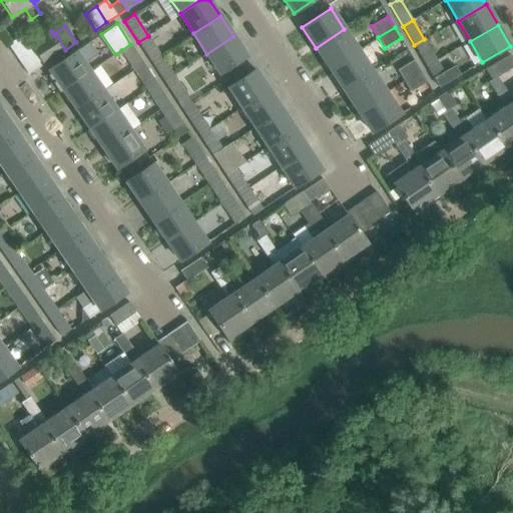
[(344,29),(316,48),(330,69),(358,50),(344,29)]
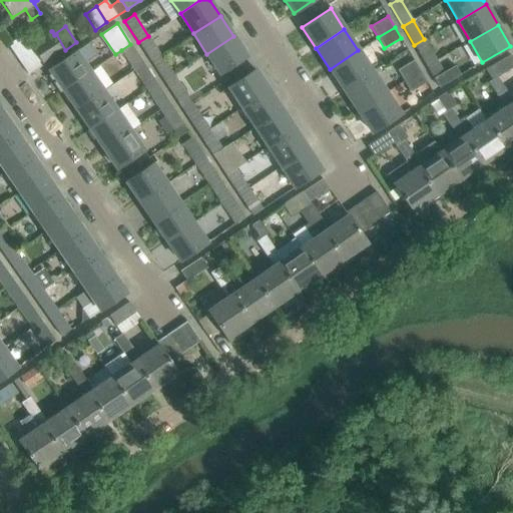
[(8,45),(15,56),(28,75),(65,50),(56,34),(54,35),(51,31),(31,45),(24,34),(8,45)]
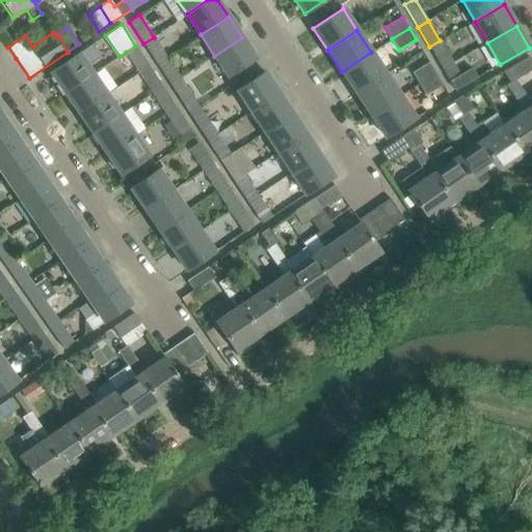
[(154,37),(143,44),(156,63),(166,57),(154,37)]
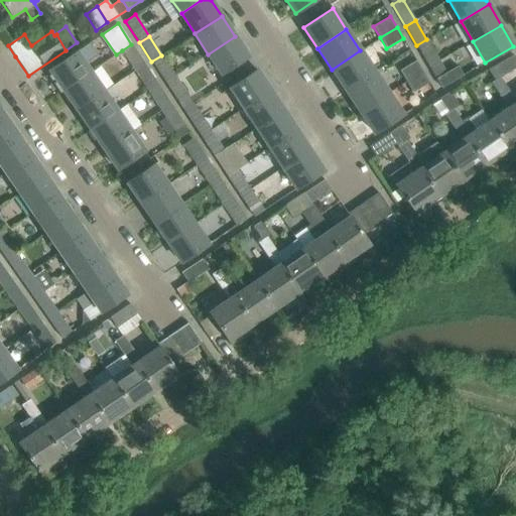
[(235,36),(208,54),(221,75),(230,69),(235,76),(247,68),(242,60),(248,56),(235,36)]
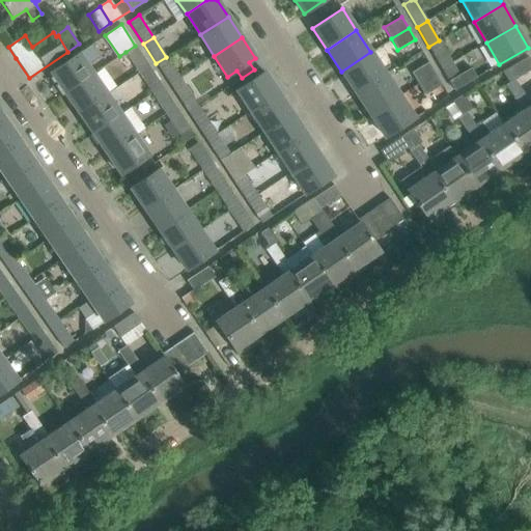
[(439,40),(428,47),(441,68),(452,62),(439,40)]
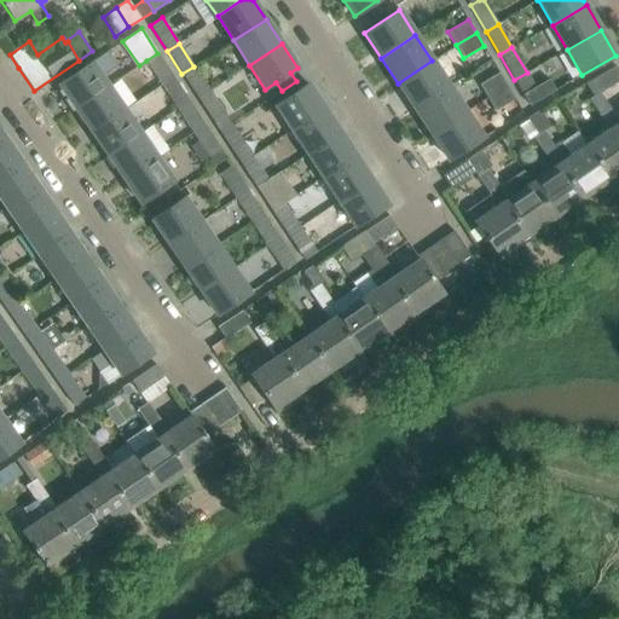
[(486,50),(478,56),(484,64),(491,59),(486,50)]
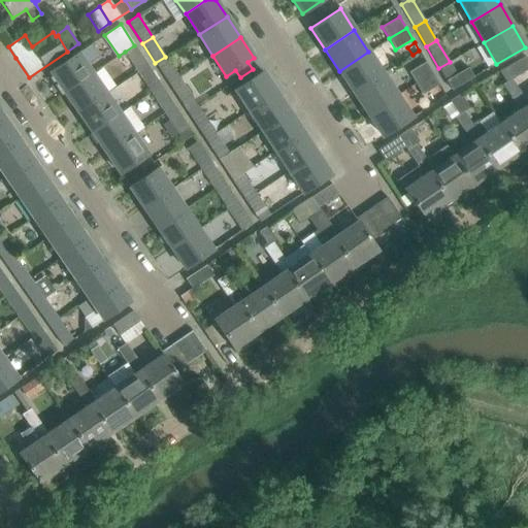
[(51,71),(65,92),(92,73),(87,65),(99,56),(91,44),(78,54),(77,53),(51,71)]
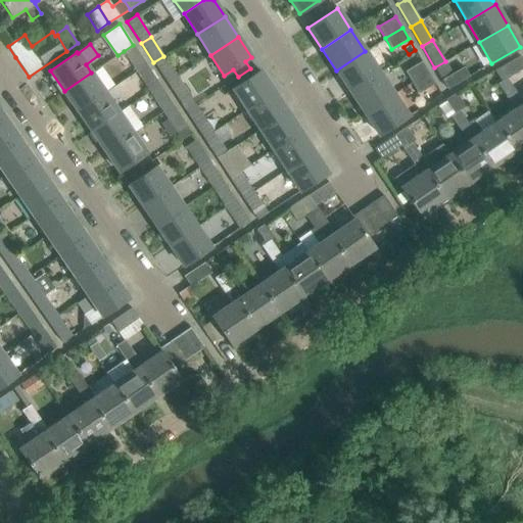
[(133,45),(124,51),(136,72),(146,64),(133,45)]
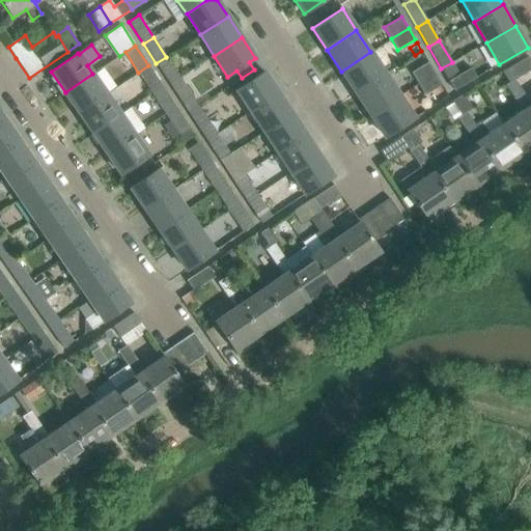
[(370,52),(341,72),(356,93),(385,74),(370,52)]
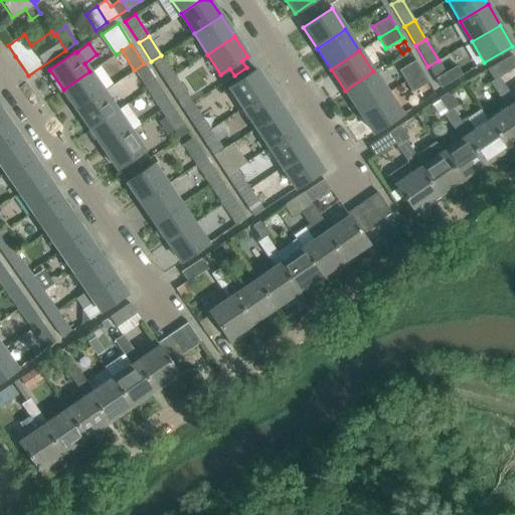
[(514,66),(514,58),(512,54),(487,69),(494,79),(514,66)]
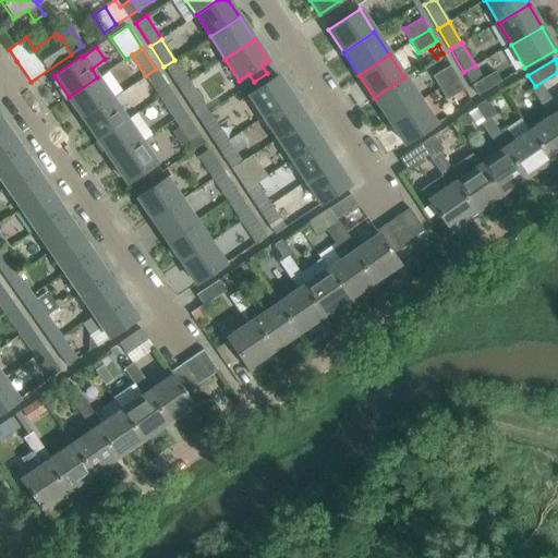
[(174,60),(164,67),(178,88),(189,82),(174,60)]
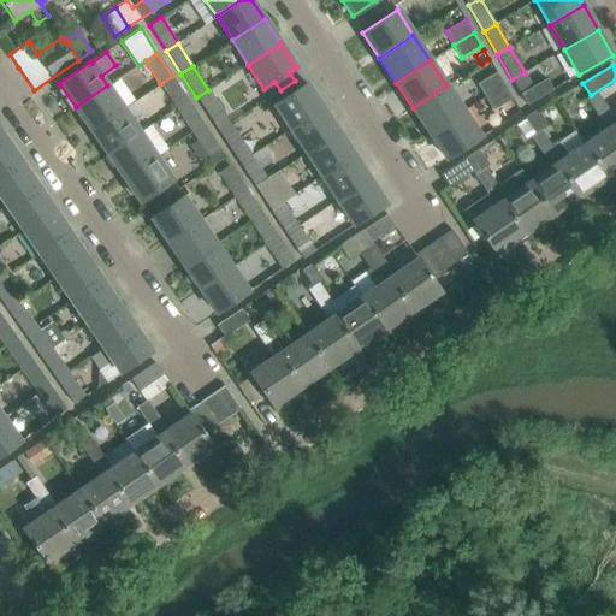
[(497,72),(477,84),(485,98),(504,86),(497,72)]
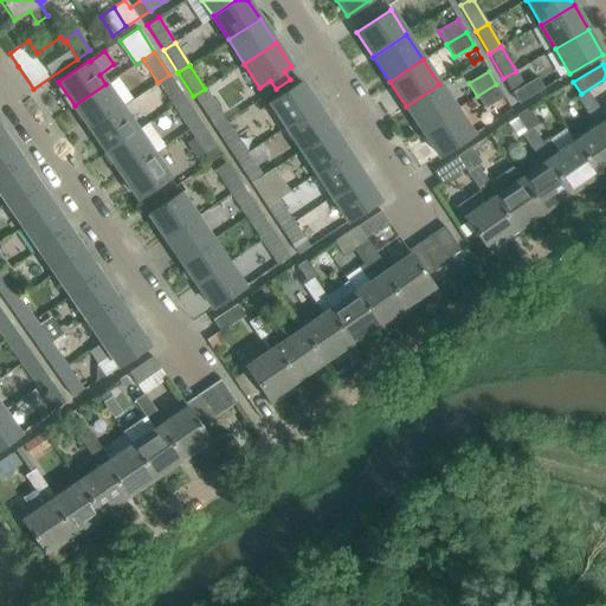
[(516,71),(503,78),(519,103),(543,89),(536,78),(524,85),(516,71)]
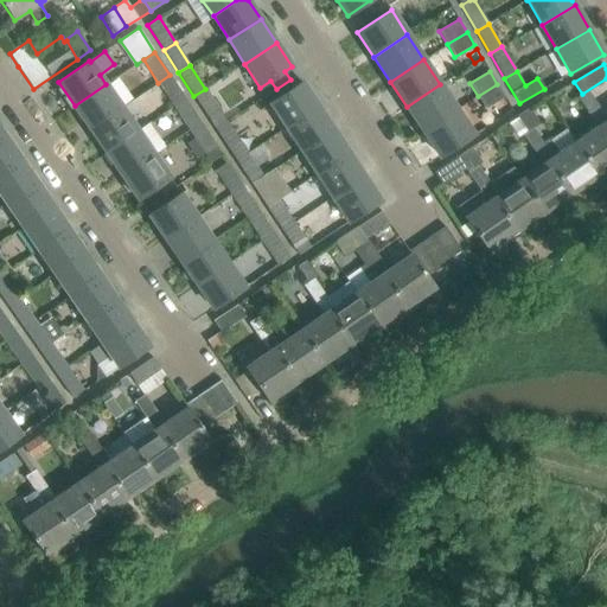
[(170,75),(158,83),(173,106),(185,98),(170,75)]
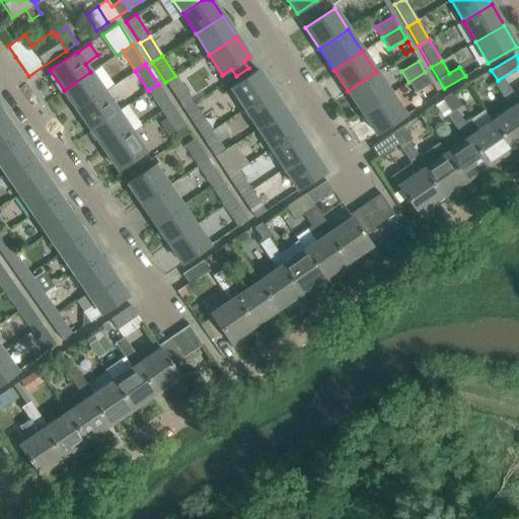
[(231,88),(242,105),(244,108),(272,90),(258,70),(231,88)]
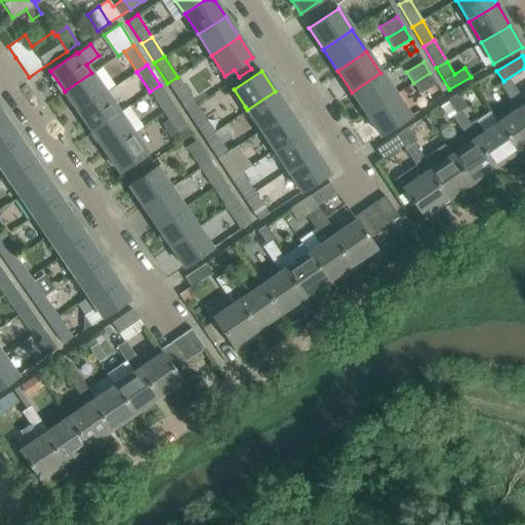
[(91,73),(65,91),(78,112),(106,93),(91,73)]
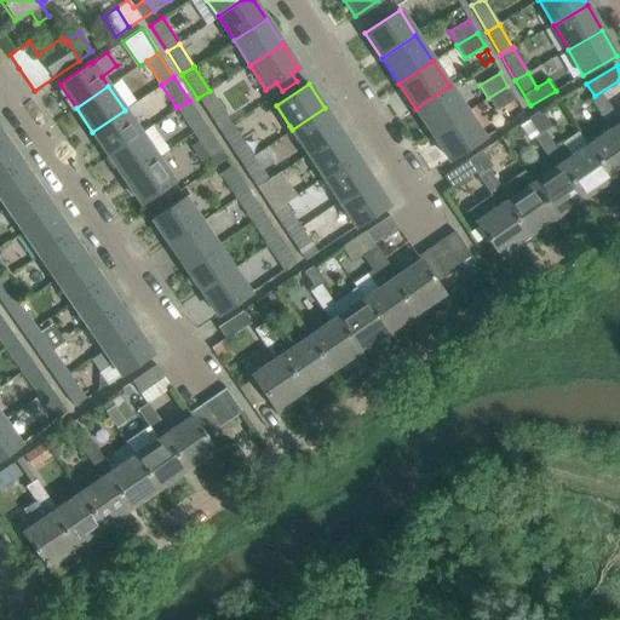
[(449,86),(415,109),(432,135),(466,113),(449,86)]
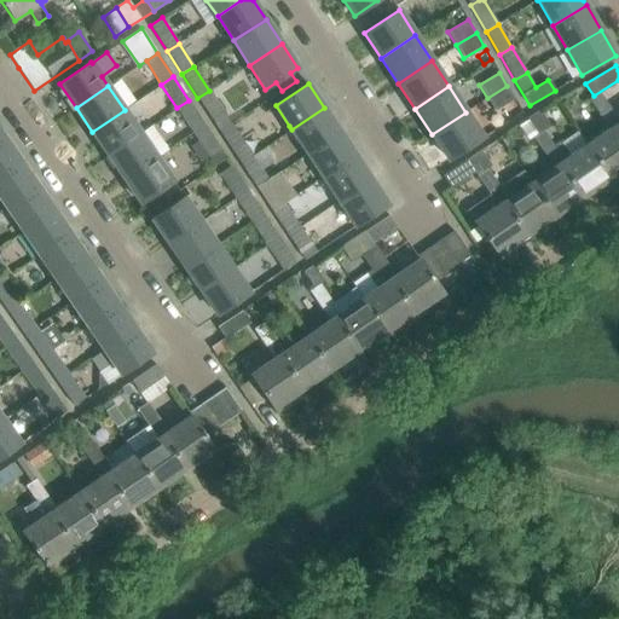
[(507,86),(487,98),(495,111),(514,99),(507,86)]
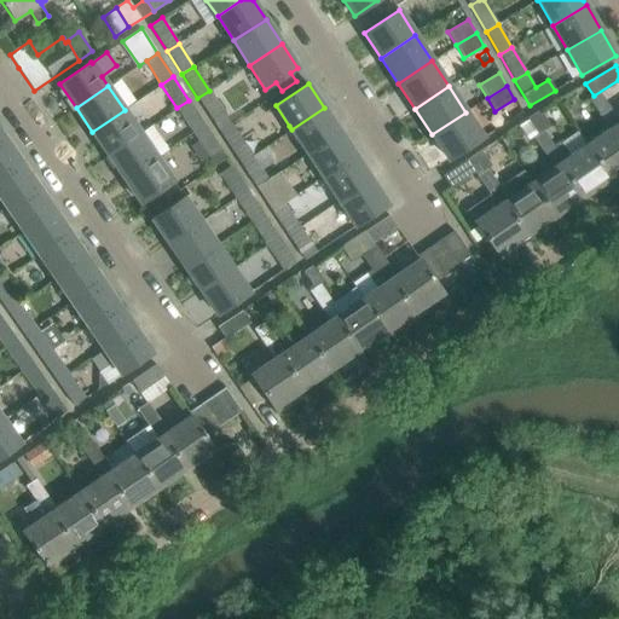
[(209,91),(197,98),(214,123),(225,115),(209,91)]
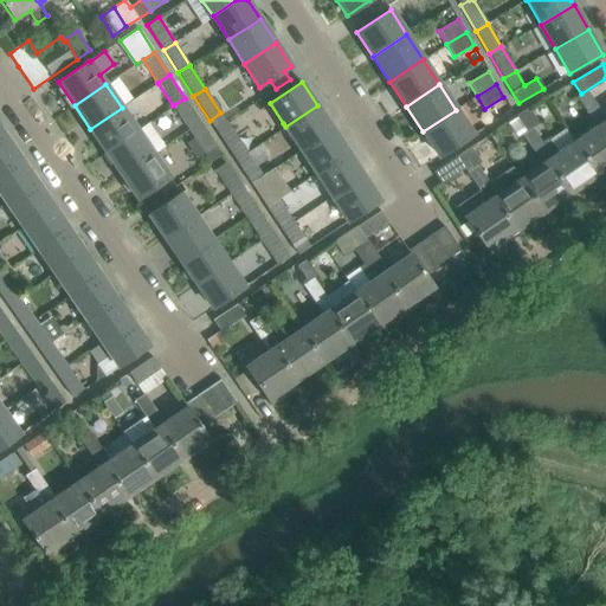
[(577,97),(586,111),(597,104),(587,90),(577,97)]
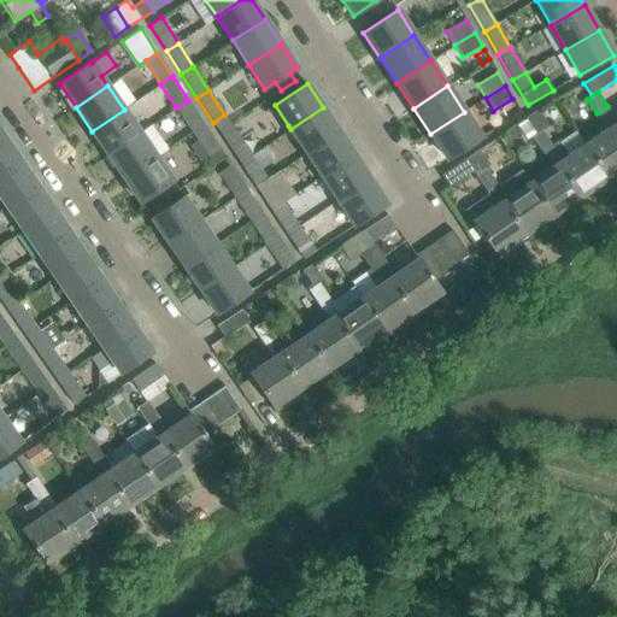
[(188,100),(176,107),(192,131),(204,123),(188,100)]
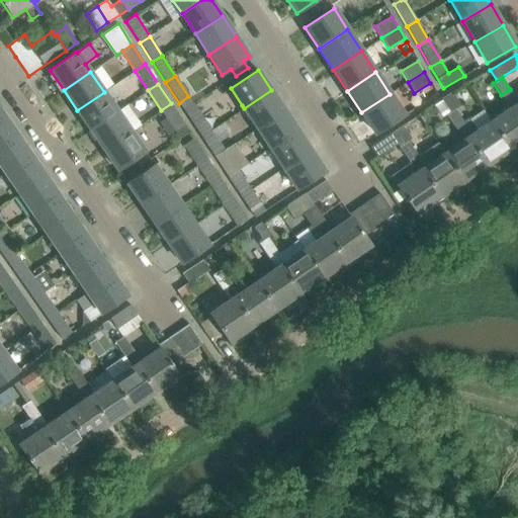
[(517,101),(510,89),(501,95),(510,107),(514,104),(517,110),(517,101)]
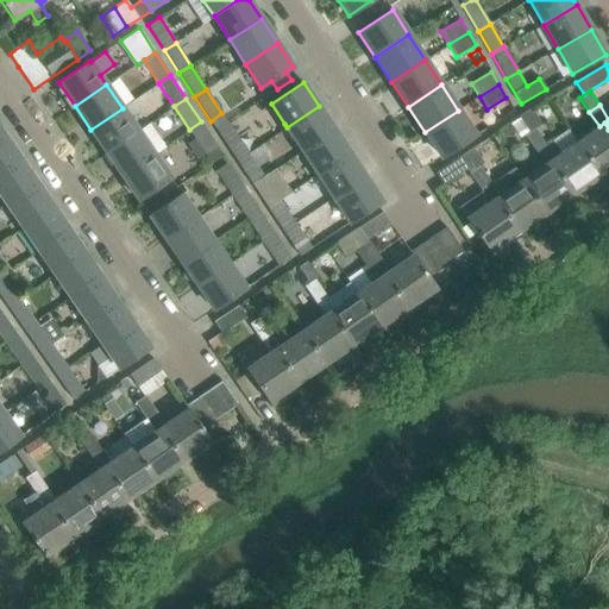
[(319,106),(287,127),(302,151),(334,130),(319,106)]
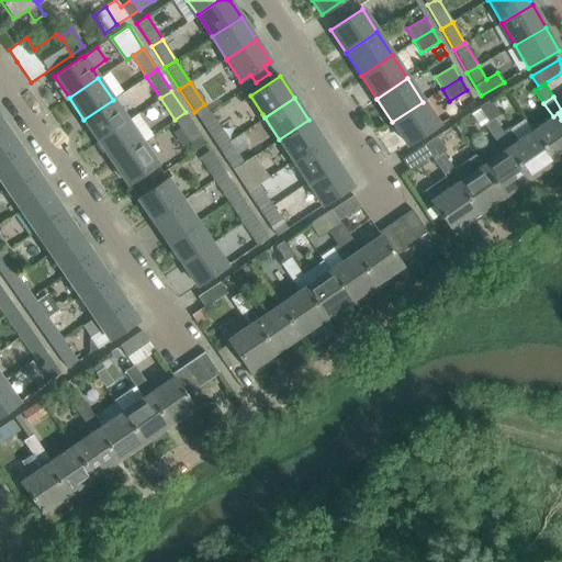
[(113,100),(83,120),(99,142),(128,121),(113,100)]
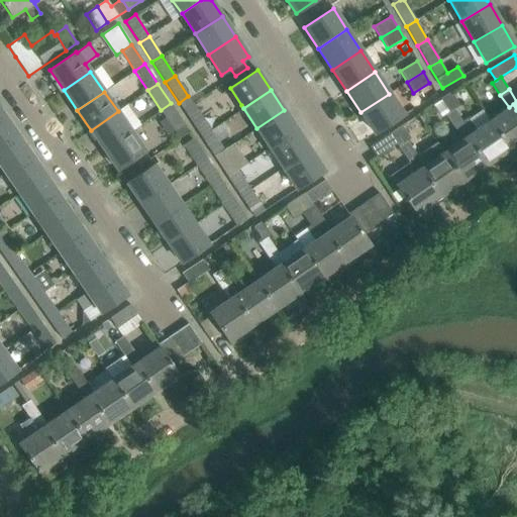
[(445,96),(440,99),(449,112),(454,109),(459,106),(450,93),(445,96)]
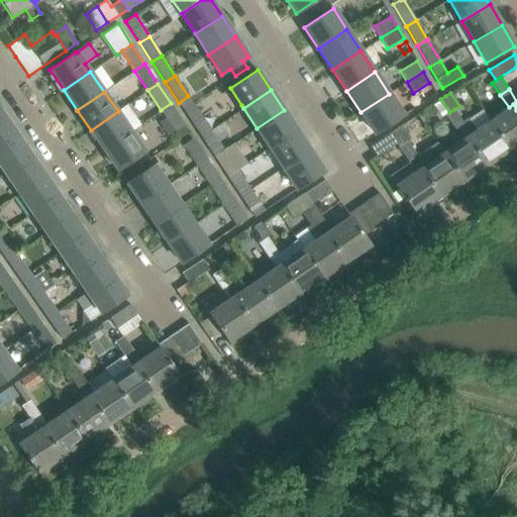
[(389,94),(360,112),(375,133),(403,115),(389,94)]
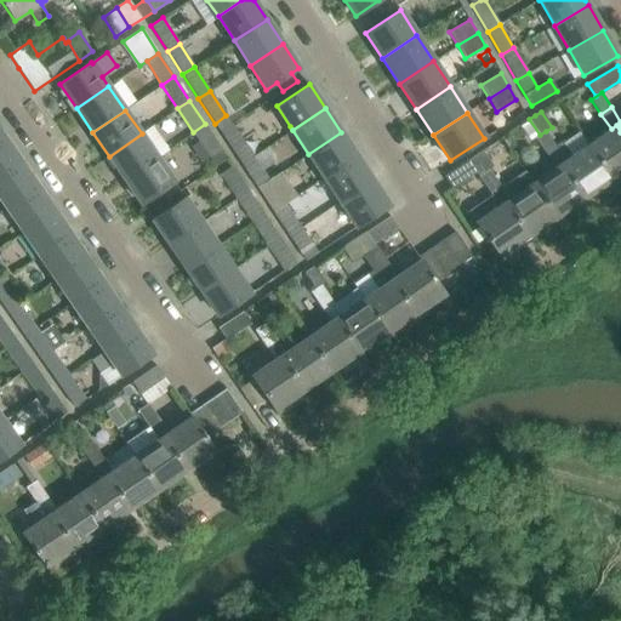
[(540,135),(529,119),(520,125),(531,141),(535,138),(545,153),(556,146),(546,131),(540,135)]
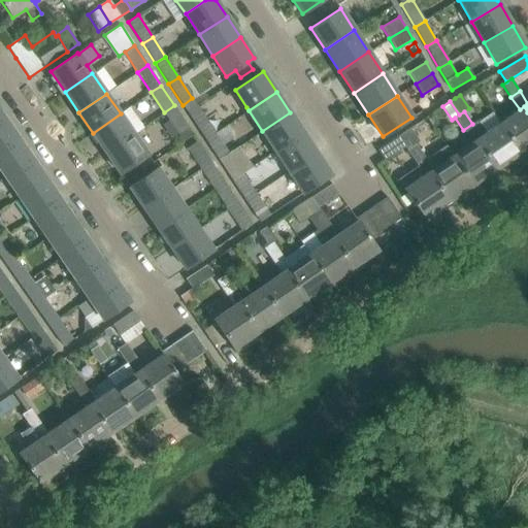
[(197,104),(187,111),(205,139),(215,132),(197,104)]
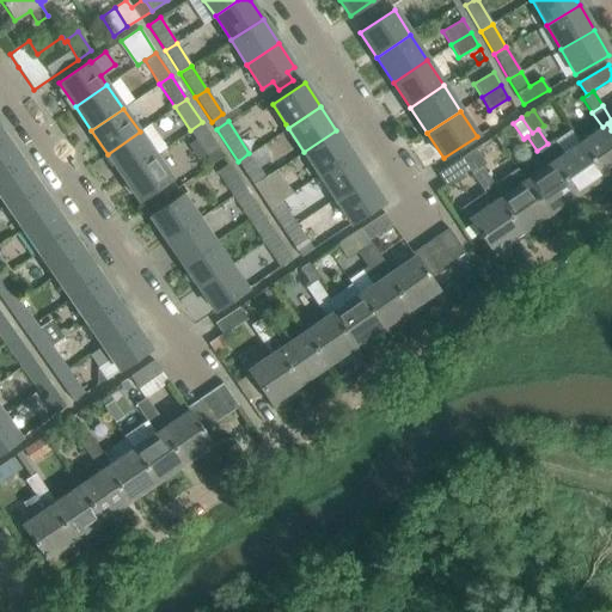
[(202,122),(190,130),(207,155),(218,147),(202,122)]
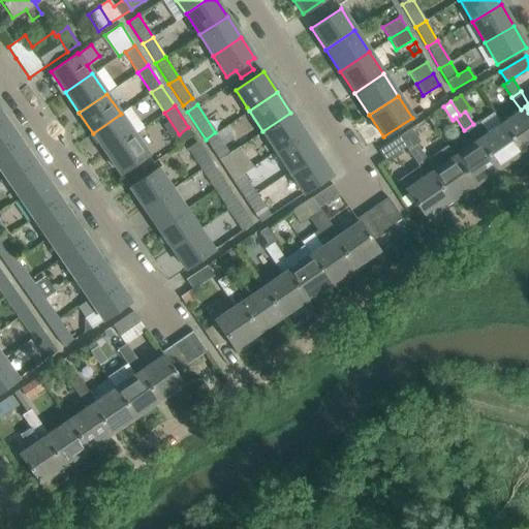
[(521,110),(501,123),(522,153),(528,148),(528,113),(525,106),(521,110)]
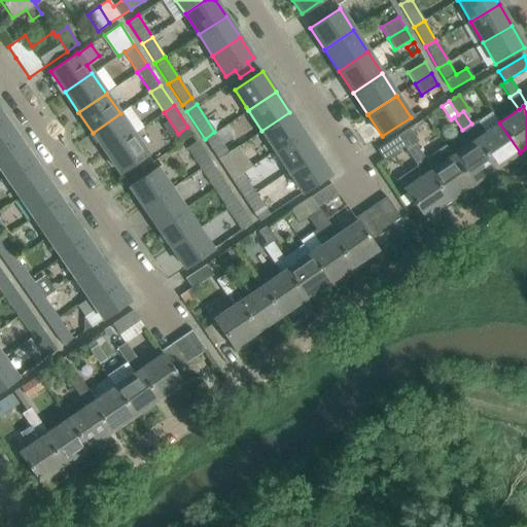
[(120,113),(93,133),(106,152),(134,134),(143,128),(130,107),(120,113)]
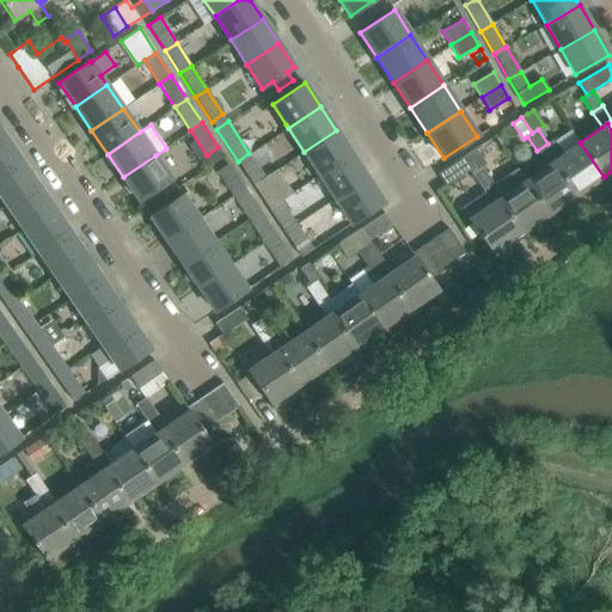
[(336,130),(304,152),(319,176),(352,154),(336,130)]
